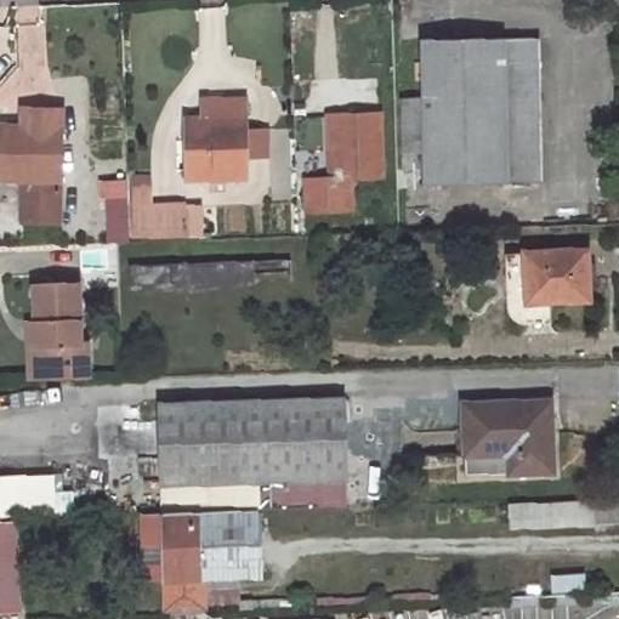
[(539,176),(535,37),(419,39),(420,95),(398,96),(399,149),(421,149),(424,180),(539,176)]
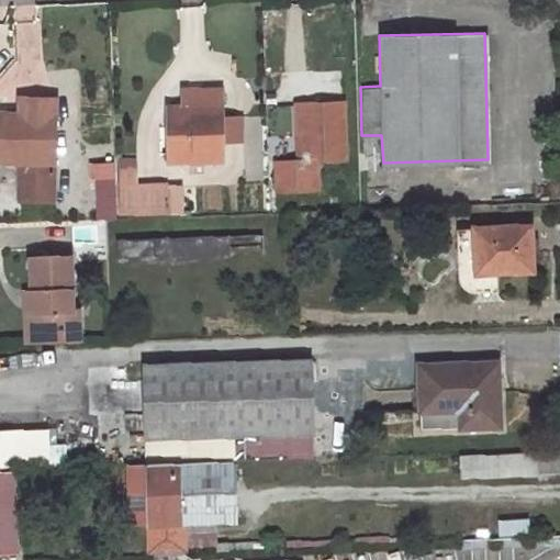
[(182,88),(182,104),(221,103),(220,87),(182,88)]
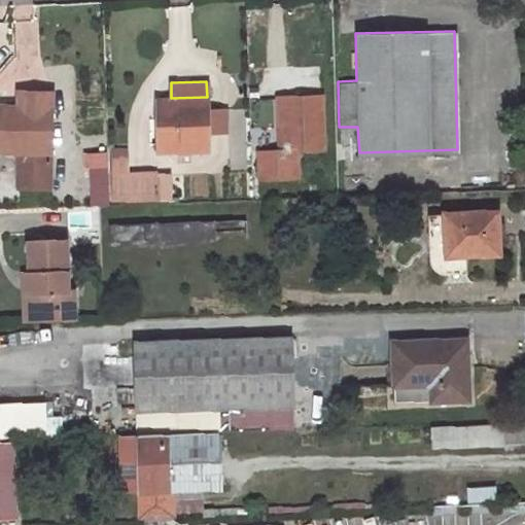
[(322,146),(320,94),(280,95),(282,148),(275,148),(255,149),(256,176),(298,175),(296,147),(322,146)]
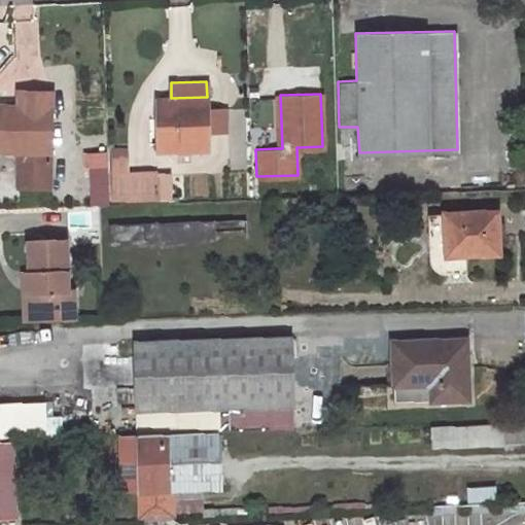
[(280,95),(273,96),(275,148),(282,148),(280,95)]
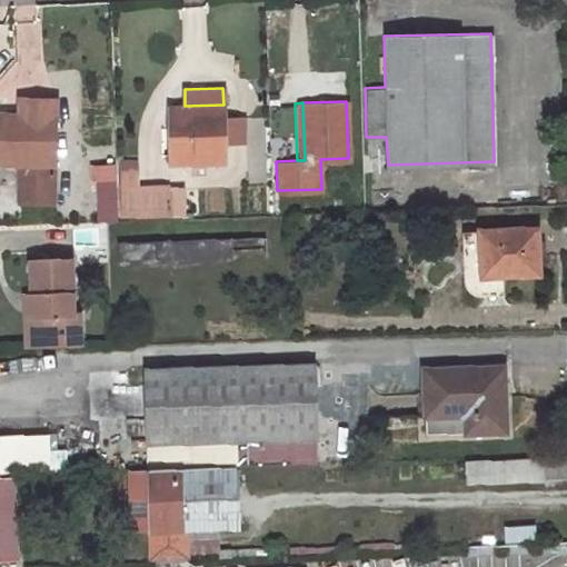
[(185,106),(169,106),(170,160),(224,159),(224,105),(185,106)]
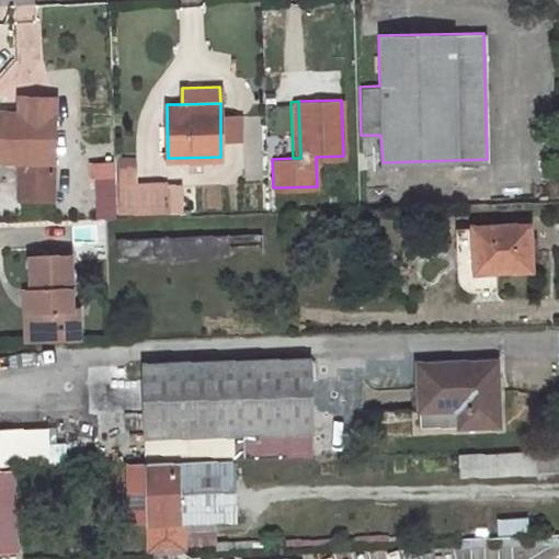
[(53,198),(54,113),(0,112),(0,158),(20,159),(19,197),(53,198)]
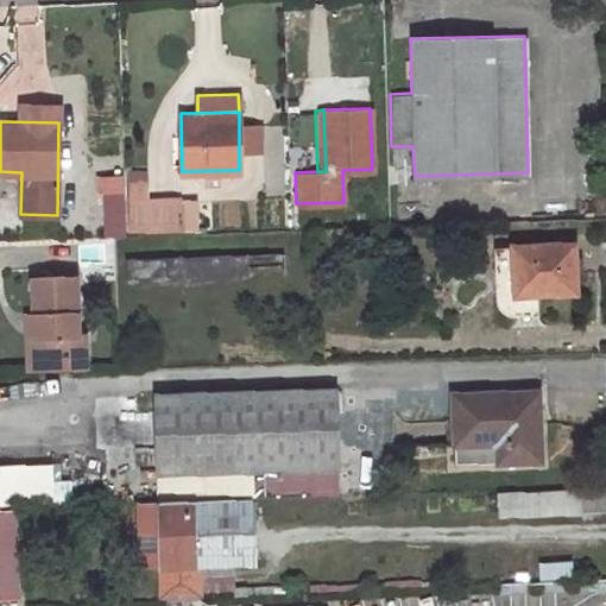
[(183,228),(182,195),(149,196),(147,180),(126,181),(127,229),(183,228)]
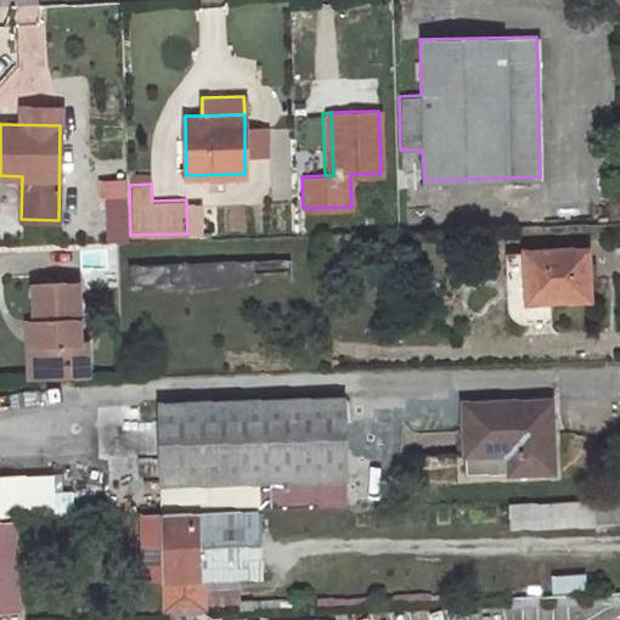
[(587,297),(585,248),(505,252),(508,311),(509,315),(514,321),(522,323),(528,323),(527,300),(551,299),(587,297)]
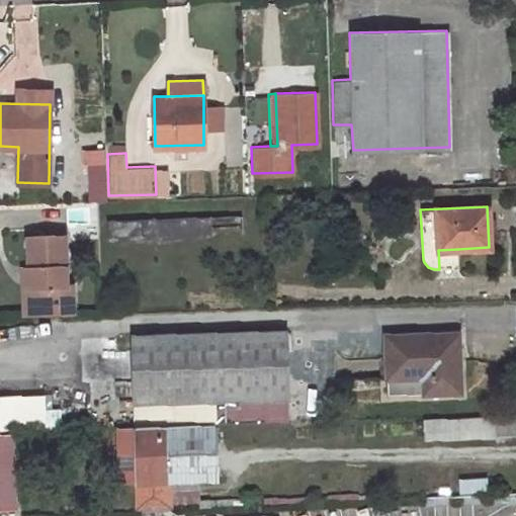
[(209,216),(108,218),(108,235),(210,233),(209,216)]
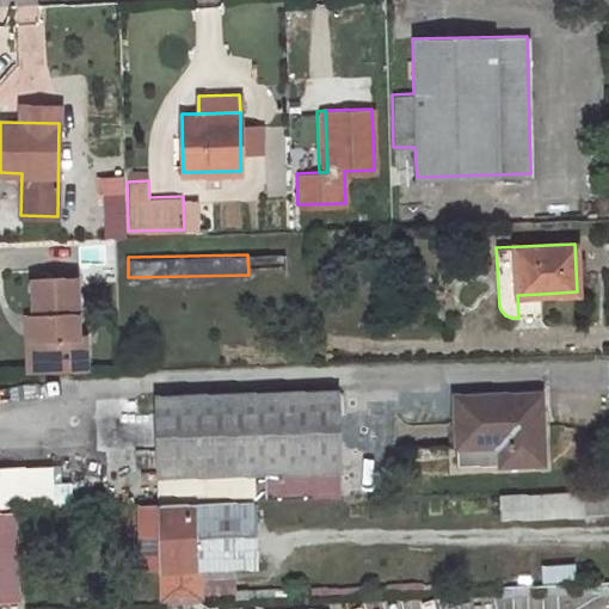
[(35,314),(37,371),(87,370),(86,337),(79,337),(78,278),(34,280),(35,314)]
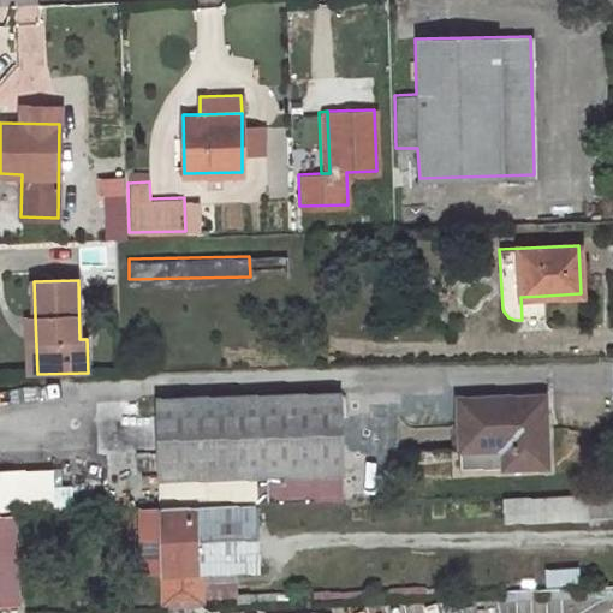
[(522,320),(545,319),(545,296),(521,297),(522,320)]
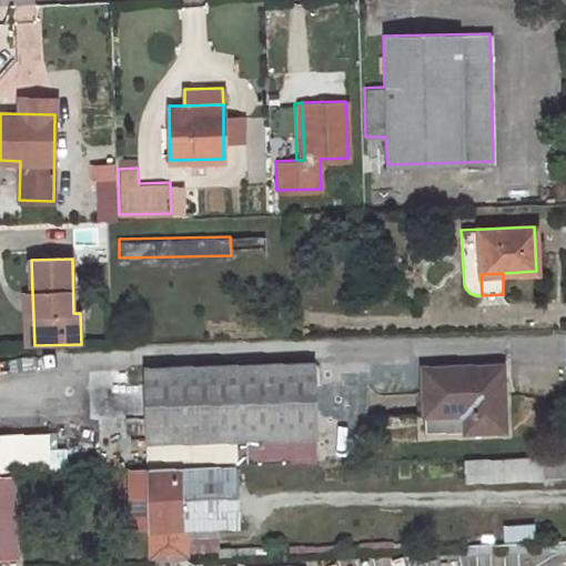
[(314,433),(312,364),(145,370),(149,438),(234,435),(314,433)]
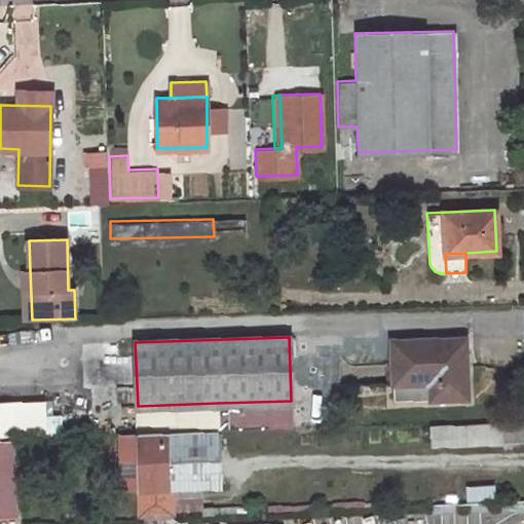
[(465,396),(464,339),(391,341),(393,399),(465,396)]
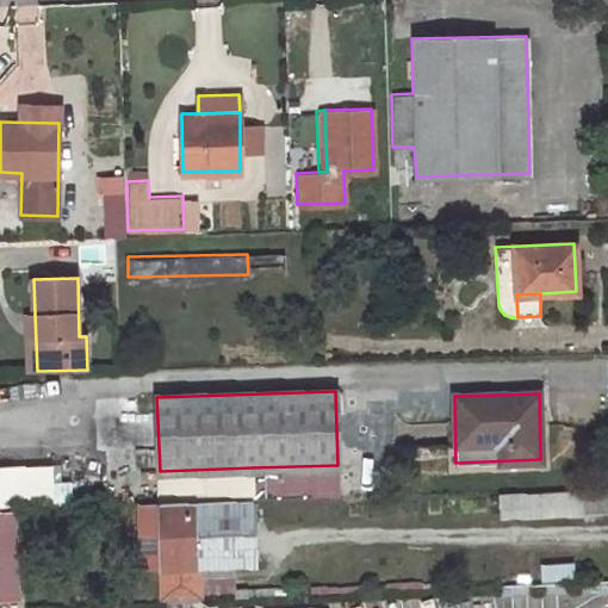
[(50,465),(0,466),(0,502),(51,501),(50,465)]
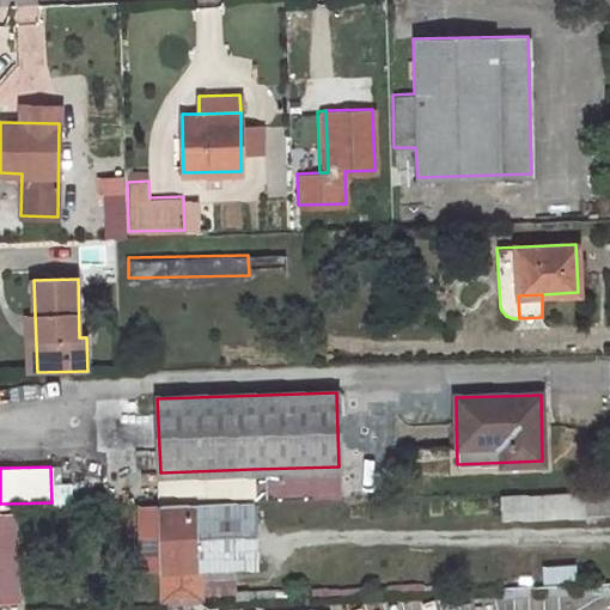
[(252,469),(160,473),(162,501),(196,500),(254,499),(252,469)]
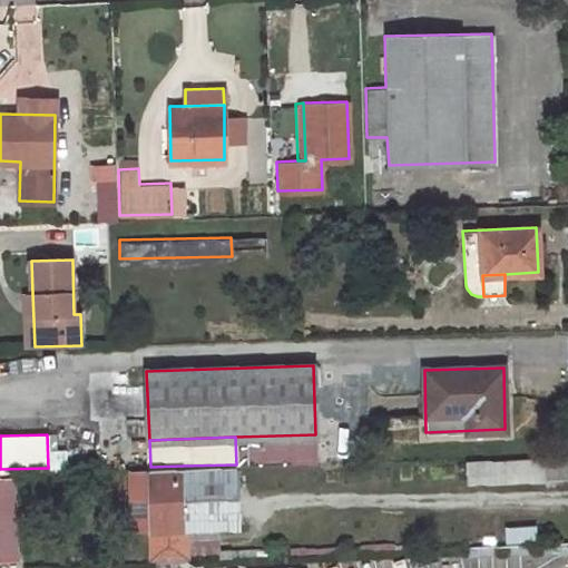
[(567,476),(567,472),(567,457),(541,458),(542,477),(567,476)]
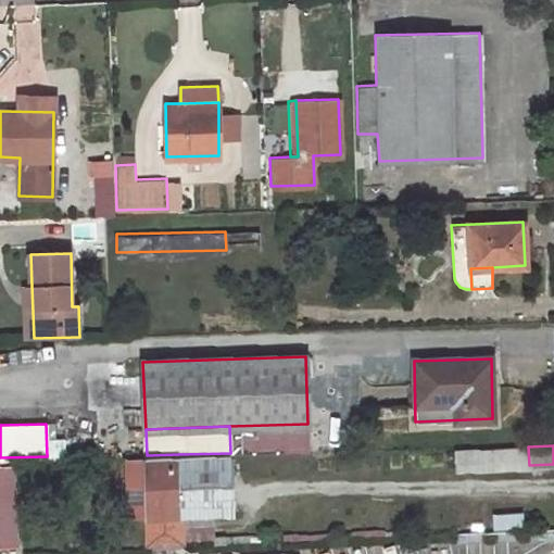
[(179,516),(231,514),(230,453),(178,454),(179,516)]
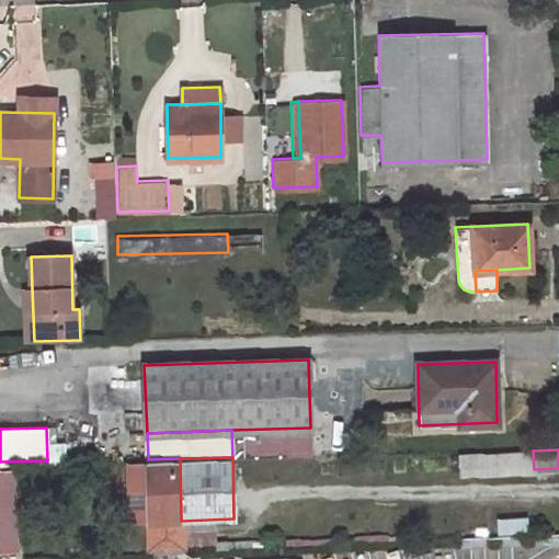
[(146,459),(148,521),(149,549),(182,548),(181,521),(180,458),(148,459),(146,459)]
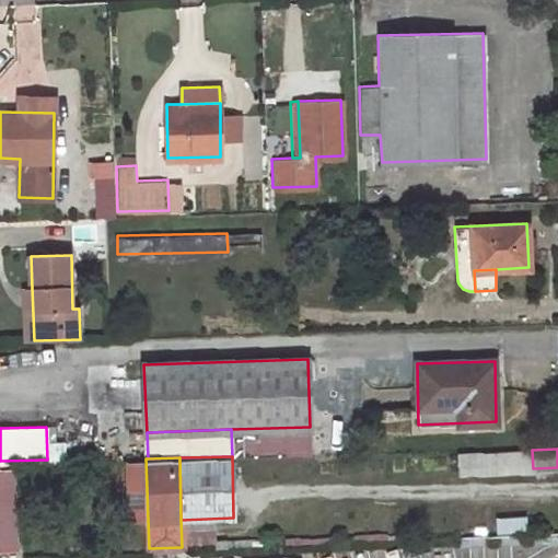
[(128,521),(148,520),(146,458),(126,460),(128,521)]
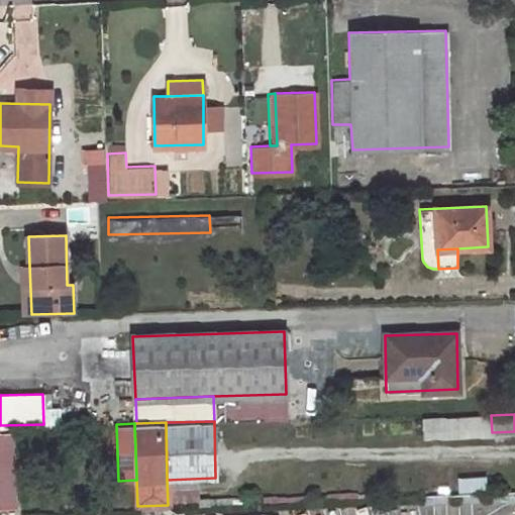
[(0,506),(16,506),(13,431),(0,431),(0,506)]
